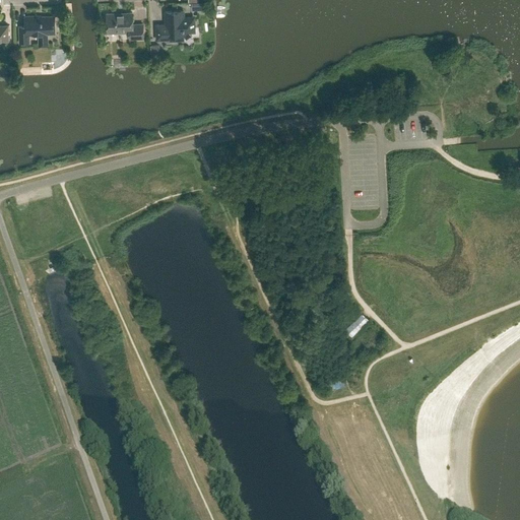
[(166,11),(166,24),(156,24),(157,39),(167,39),(167,41),(180,40),(180,35),(184,35),(184,31),(194,31),(194,17),(184,17),(183,11),(166,11)]
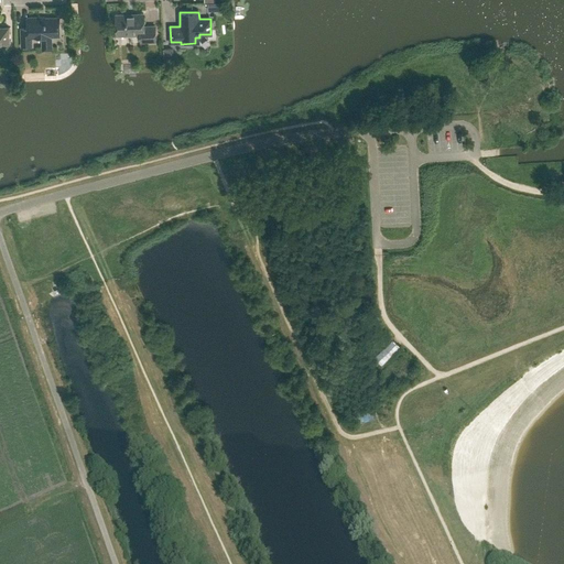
[(140,42),(155,42),(155,26),(144,26),(143,14),(116,14),(116,35),(140,34),(140,42)]
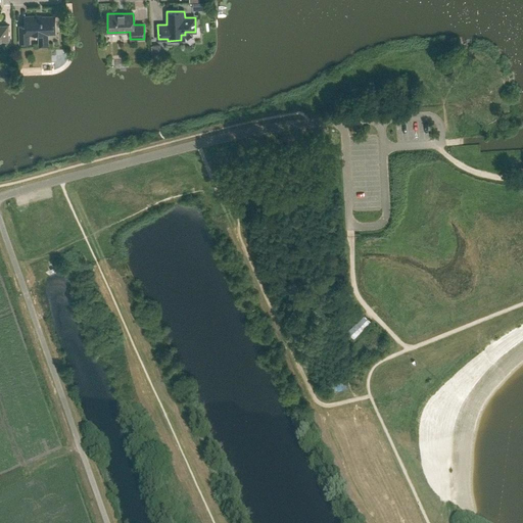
[(53,25),(53,16),(36,17),(36,16),(27,16),(27,27),(19,27),(19,44),(29,43),(29,34),(39,34),(39,46),(49,46),(49,33),(54,33),(54,31),(55,30),(54,25),(53,25)]
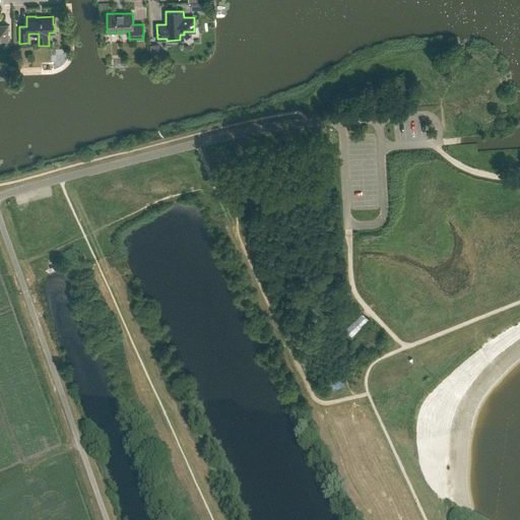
[(159,45),(150,45),(151,59),(159,59),(159,45)]
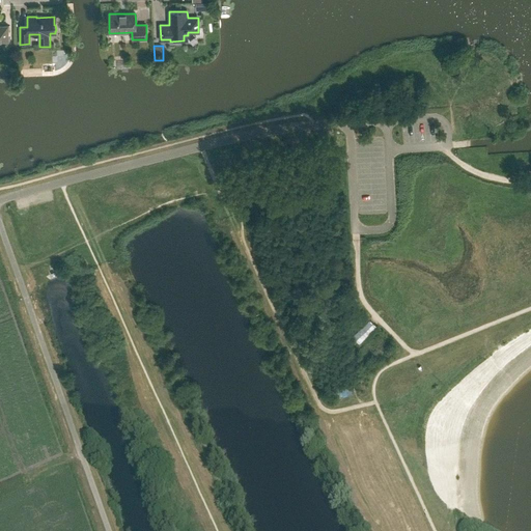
[(16,72),(15,49),(5,49),(6,72),(16,72)]
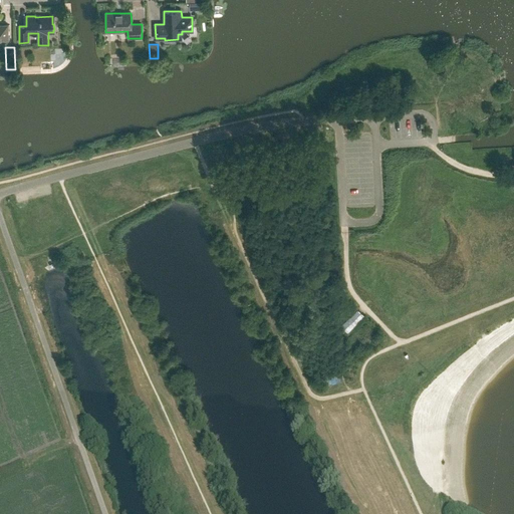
[(347,333),(364,316),(357,309),(341,327),(347,333)]
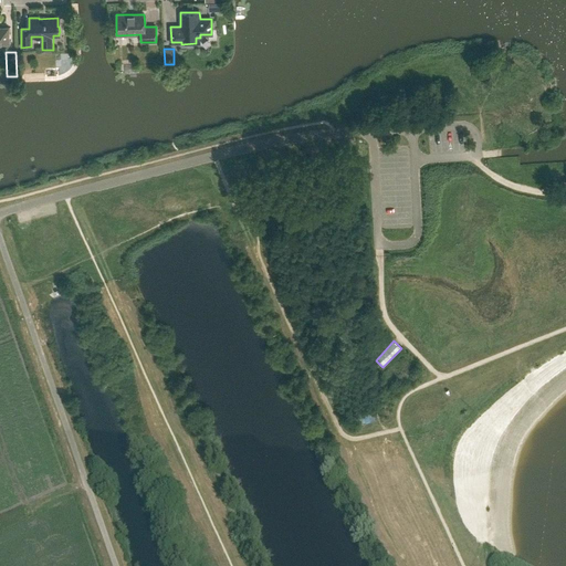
All buildings are outlined.
